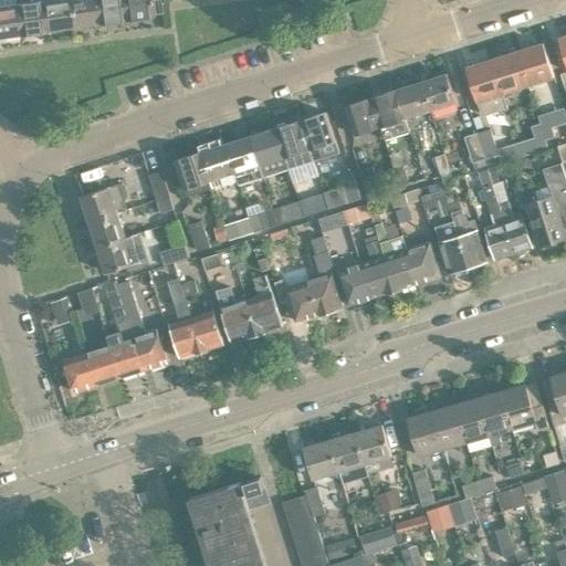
[(13,0),(14,4),(13,4),(18,35),(44,31),(40,0),(13,0)]
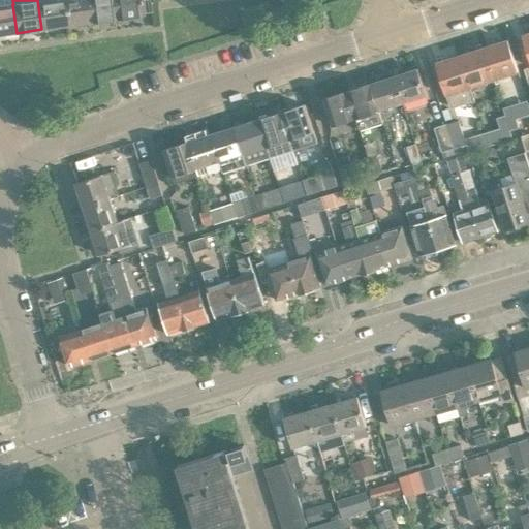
[(37,0),(41,29),(66,26),(62,0),(37,0)]
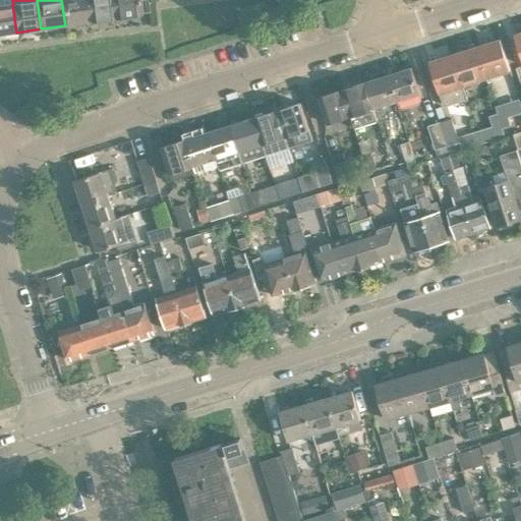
[(85,0),(61,0),(65,25),(89,21),(85,0)]
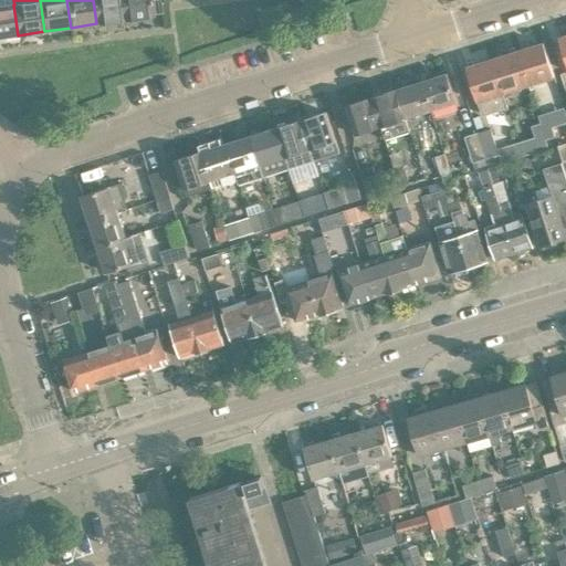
[(93,0),(96,23),(123,20),(119,0),(93,0)]
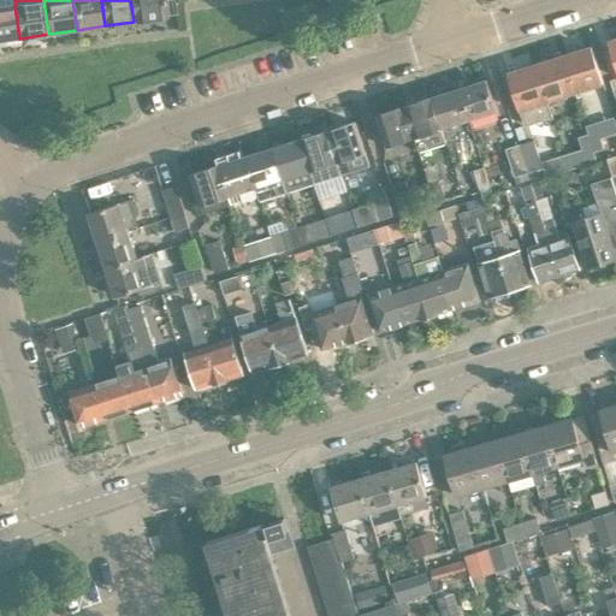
[(130,0),(134,22),(164,17),(160,0),(130,0)]
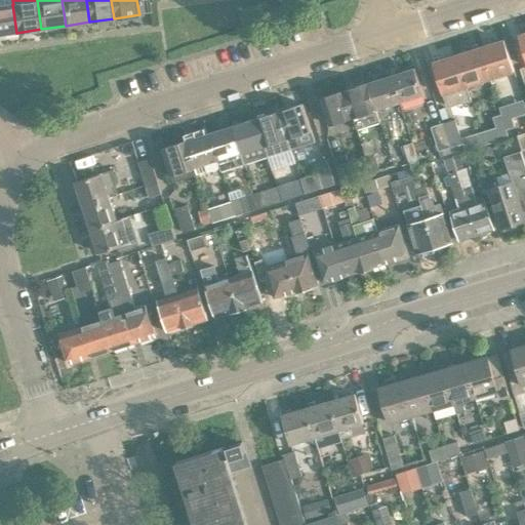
[(0,5),(0,35),(16,33),(12,4),(0,5)]
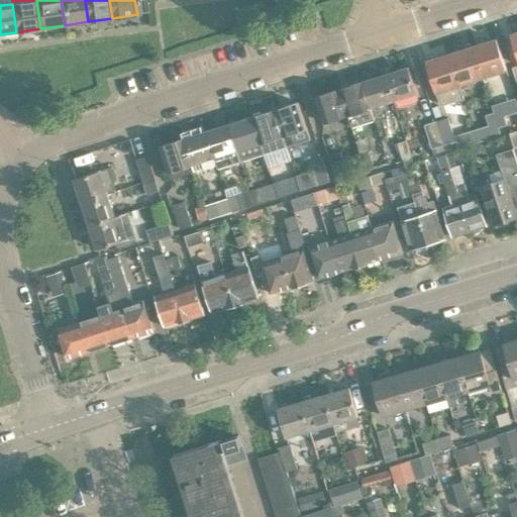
[(495,38),(471,46),(481,77),(504,69),(495,38)]
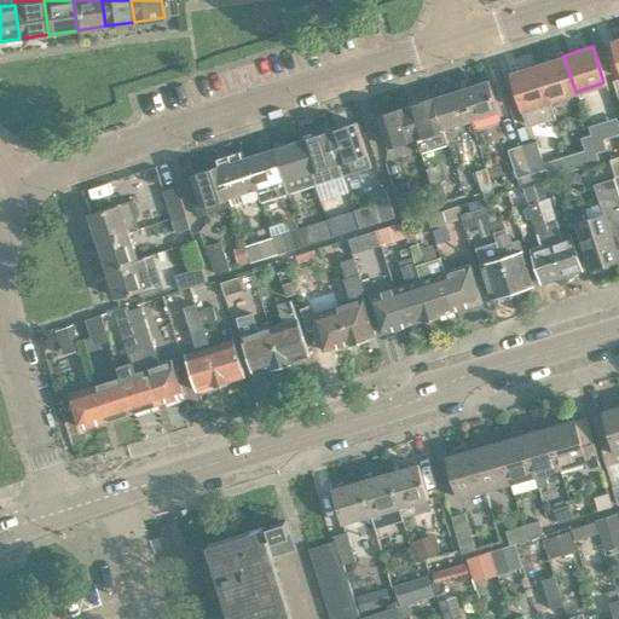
[(537,64),(549,99),(576,92),(563,56),(537,64)]
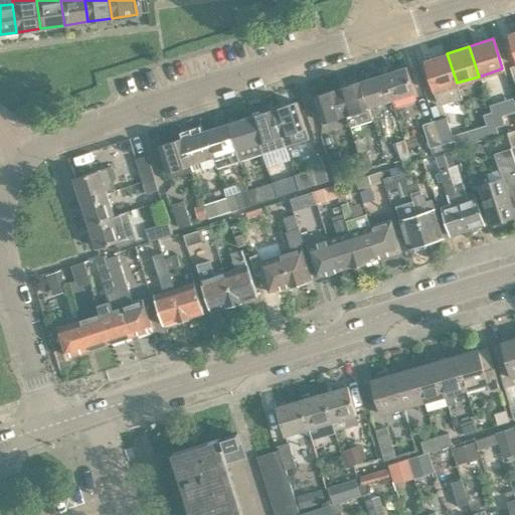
[(440,105),(461,98),(462,98),(457,82),(447,53),(423,60),(433,92),(436,91),(440,105)]
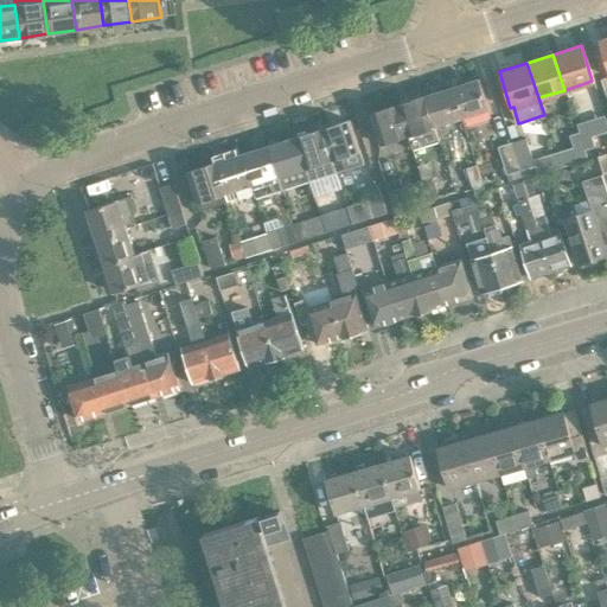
[(451,87),(460,116),(487,108),(478,77),(451,87)]
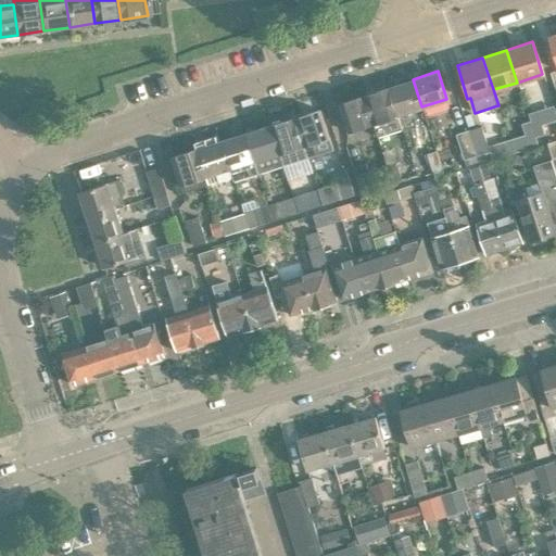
[(396,115),(421,106),(413,79),(388,87),(396,115)]
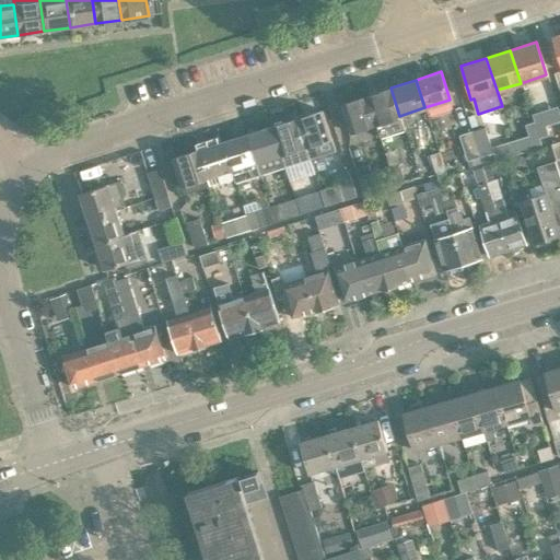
[(404,130),(399,116),(391,88),(365,96),(374,124),(378,138),(404,130)]
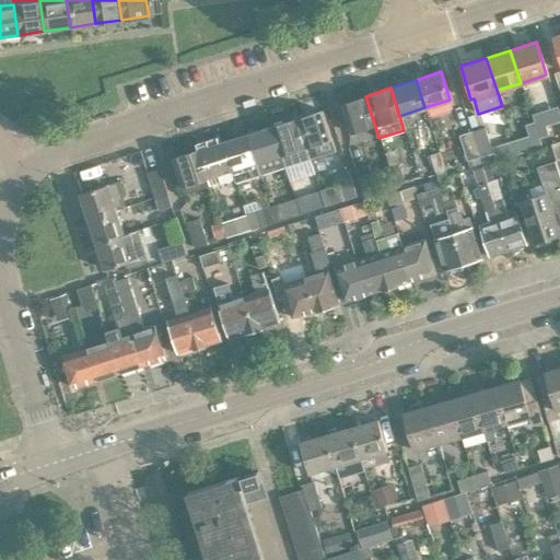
[(374,124),(365,96),(340,104),(349,131),(374,124)]
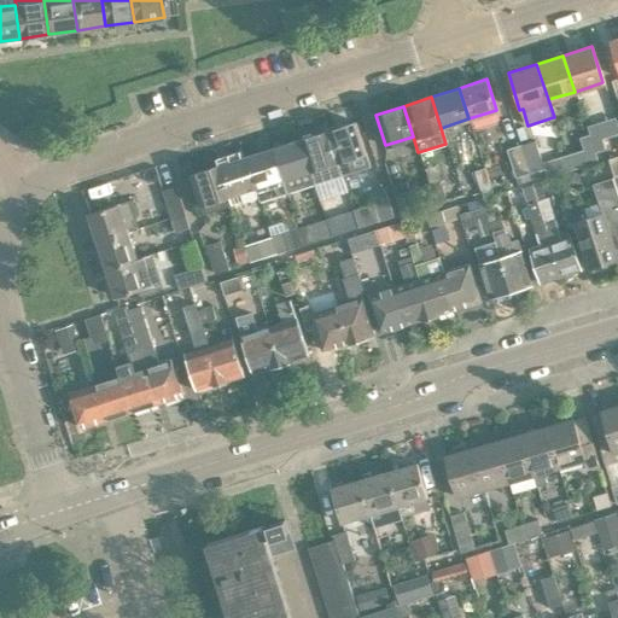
[(355,121),(326,130),(340,175),(369,167),(355,121)]
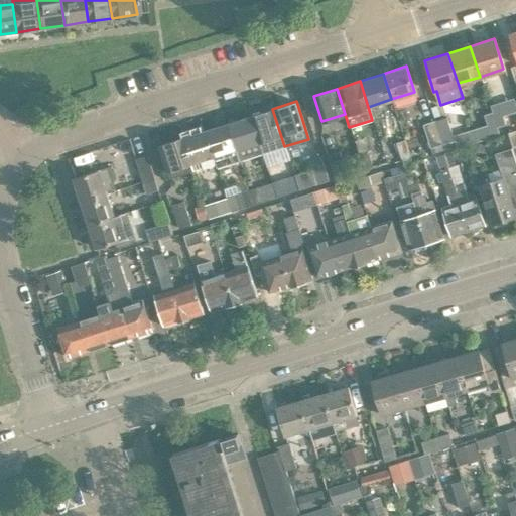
[(250,116),(262,153),(284,146),(272,109),(250,116)]
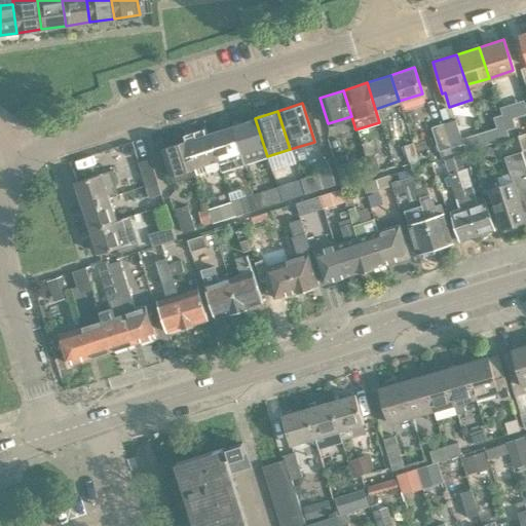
[(501,114),(505,129),(516,126),(511,111),(501,114)]
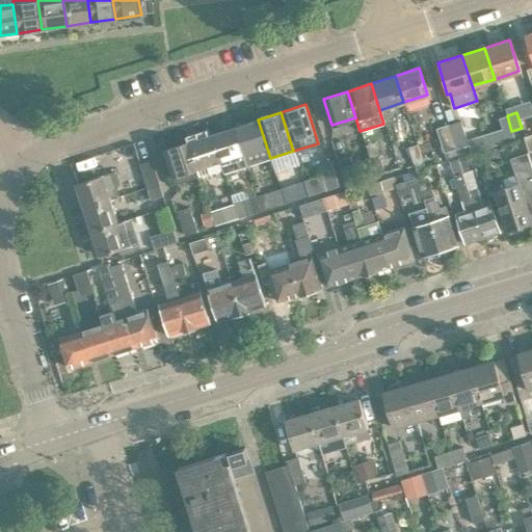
[(511,131),(507,115),(499,118),(504,133),(511,131)]
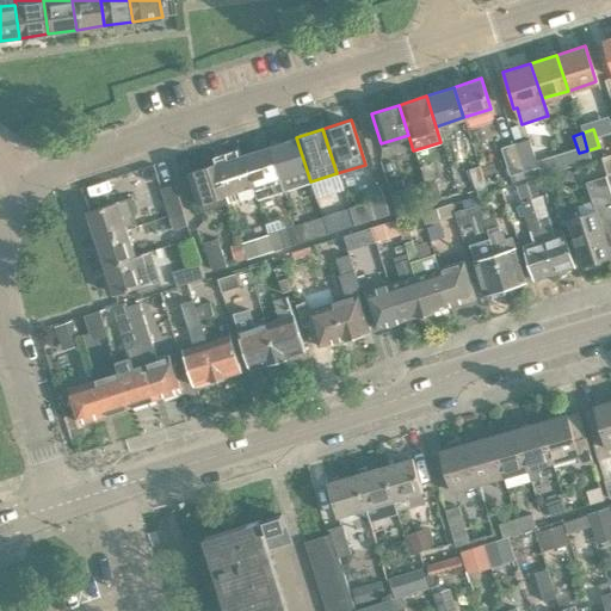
[(296,137),(269,146),(283,191),(310,181),(296,137)]
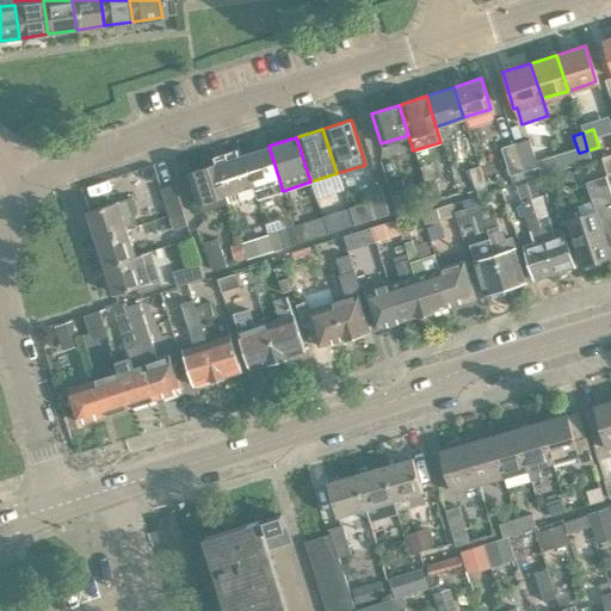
[(514,143),(525,178),(526,178),(526,179),(541,174),(529,139),(514,143)]
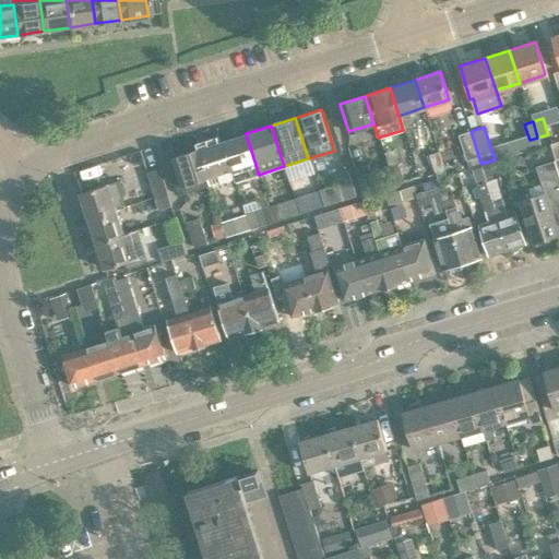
[(480,163),(471,131),(459,135),(468,167),(480,163)]
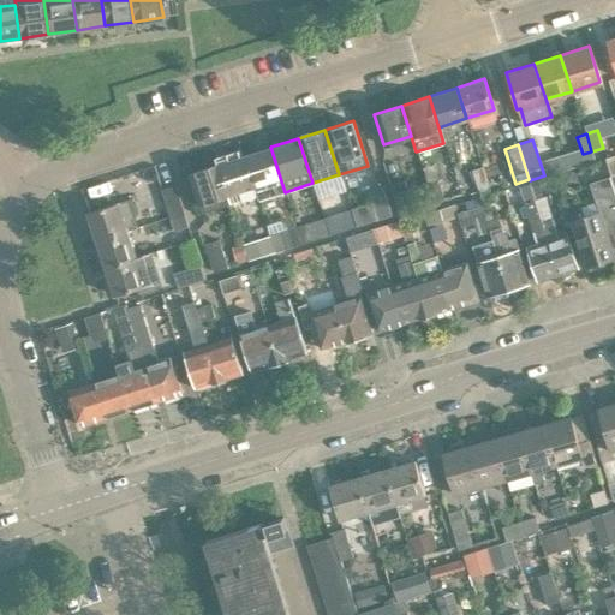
[(243,156),(256,196),(257,196),(258,199),(285,192),(270,147),(243,156)]
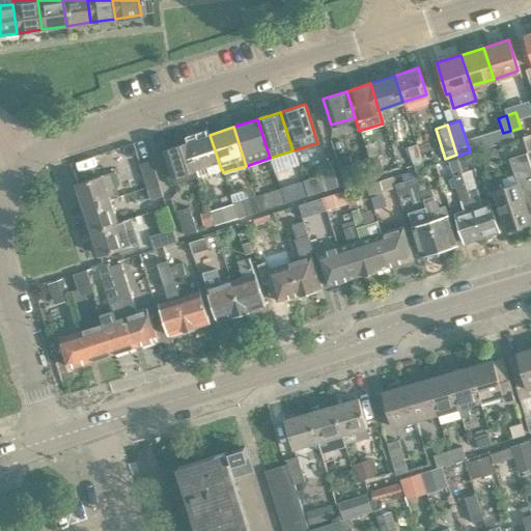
[(530,134),(524,136),(528,151),(508,158),(516,182),(513,184),(526,222),(530,220),(530,134)]
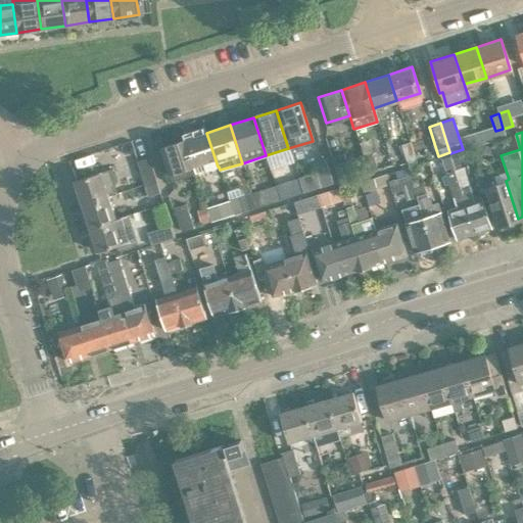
[(218,167),(206,133),(183,140),(194,174),(218,167)]
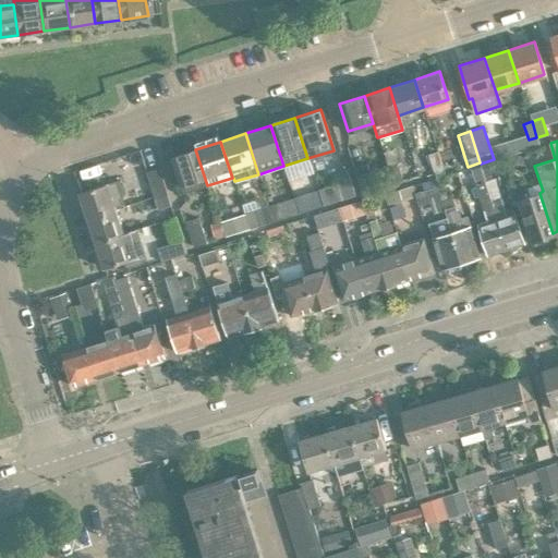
[(183,193),(207,185),(195,149),(170,157),(179,185),(181,184),(183,193)]
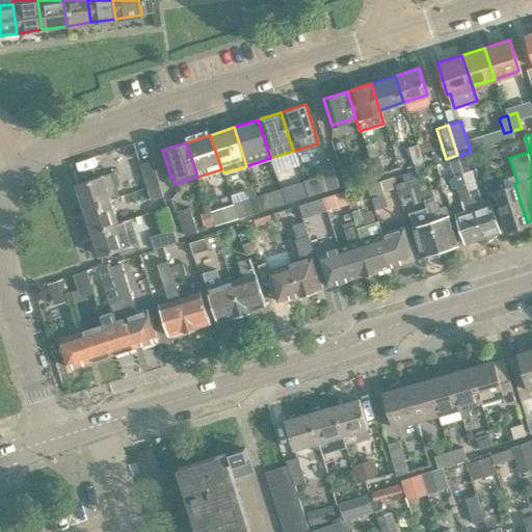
[(408,147),(414,162),(423,159),(418,144),(408,147)]
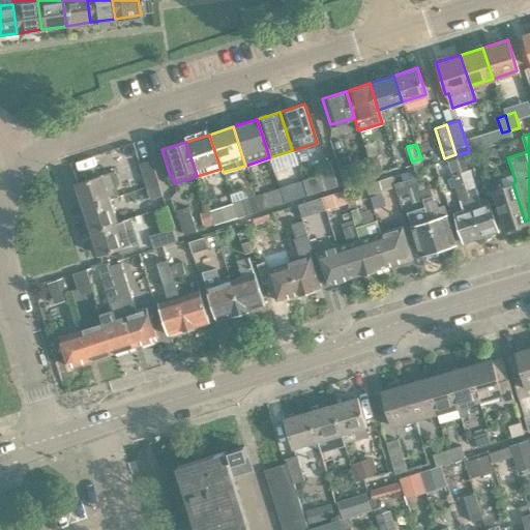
[(336,159),(344,183),(356,179),(349,155),(336,159)]
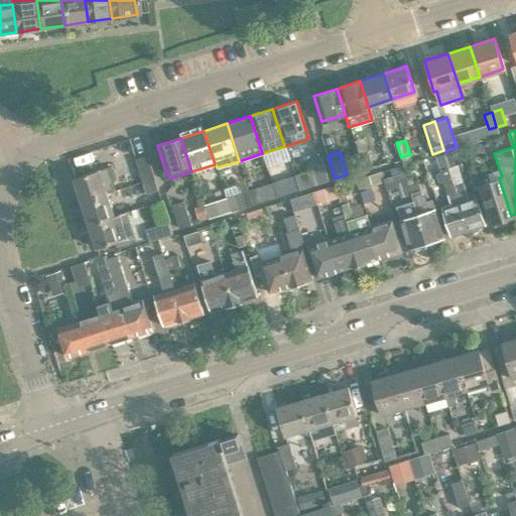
[(368,152),(359,155),(364,169),(372,166),(368,152)]
